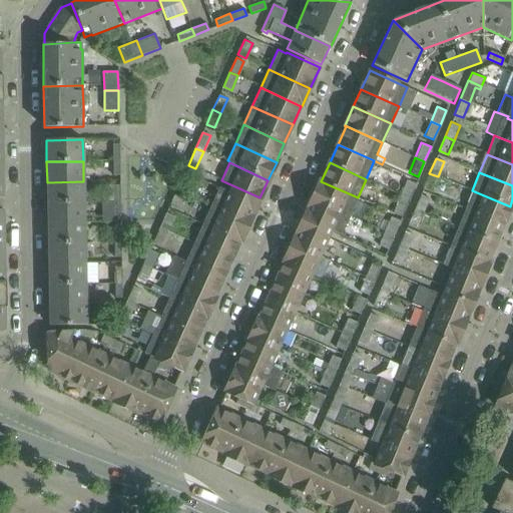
[(432,190),(438,176),(429,173),(423,187),(432,190)]
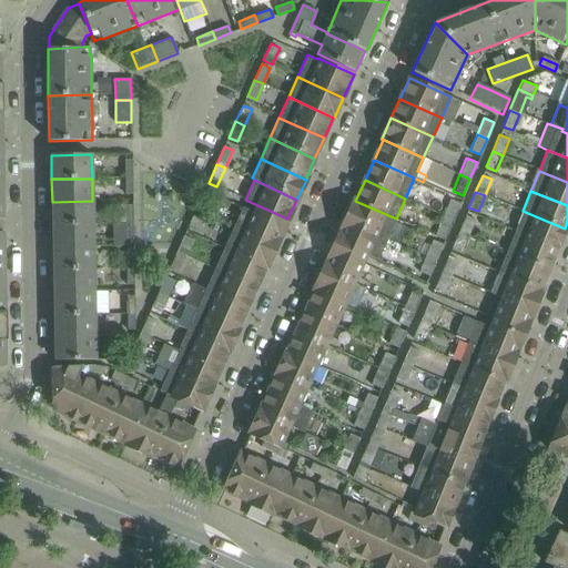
[(204,214),(212,199),(203,195),(195,211),(204,214)]
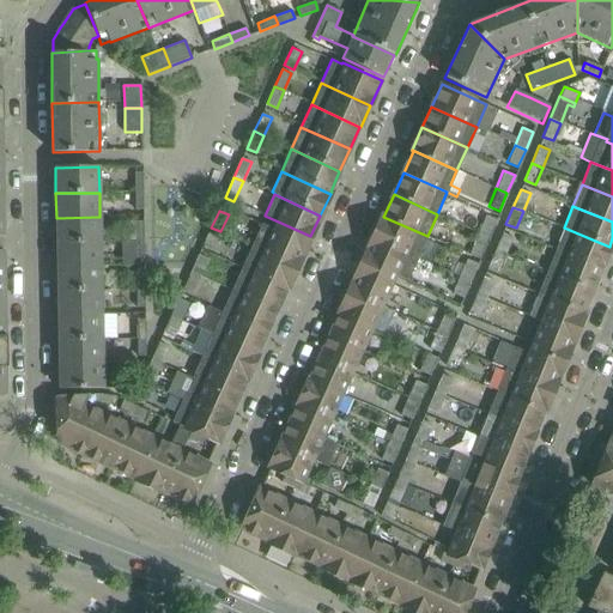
[(487,238),(496,219),(486,214),(478,234),(487,238)]
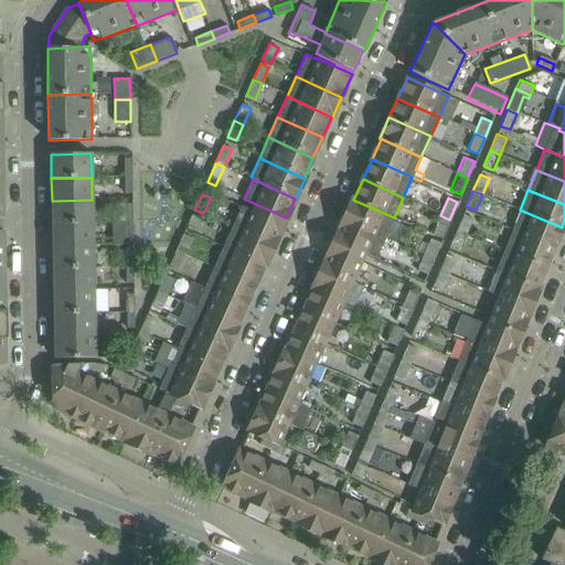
[(93,223),(92,200),(52,201),(52,224),(93,223)]
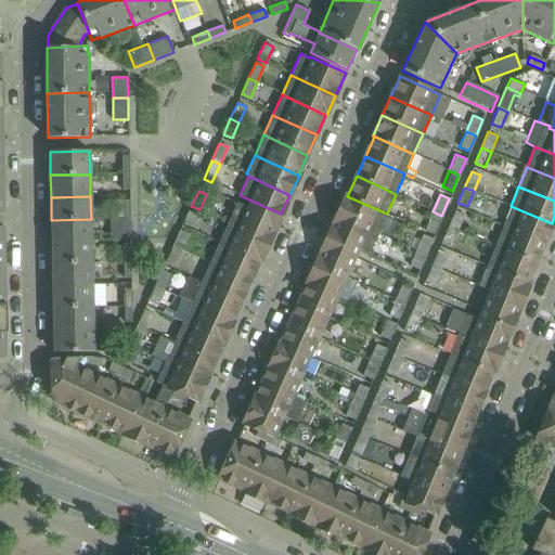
[(387,214),(347,196),(337,217),(377,234),(387,214)]
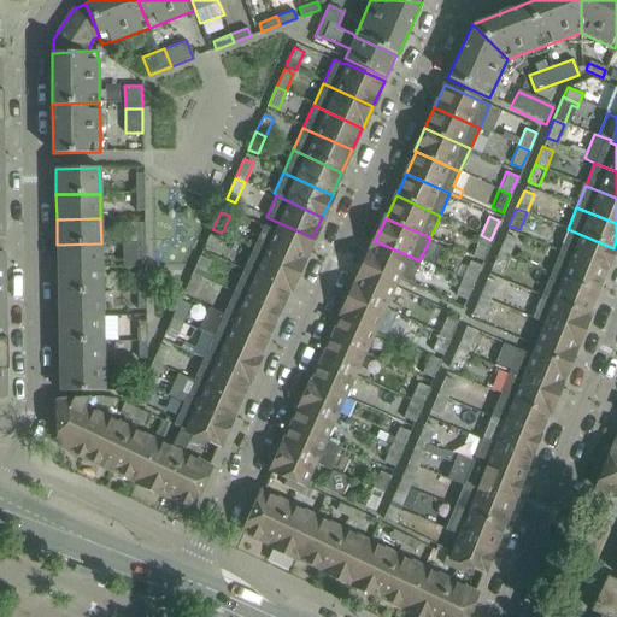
[(312,238),(277,222),(272,230),(263,225),(252,250),(299,271),(310,247),(312,238)]
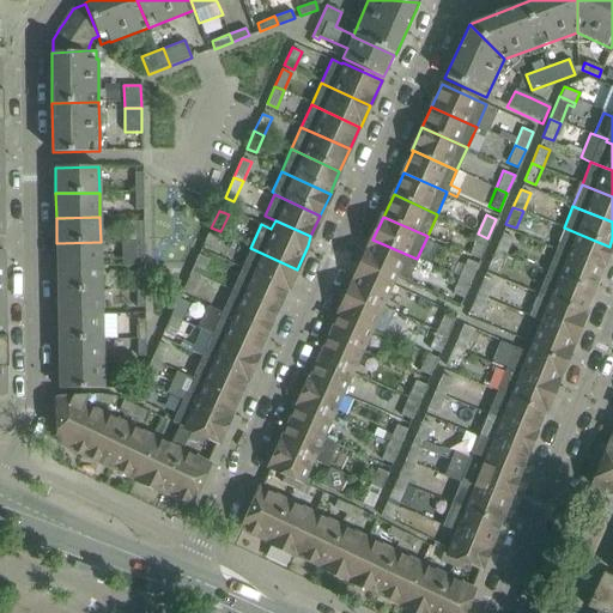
[(212,249),(220,231),(211,228),(204,244),(212,249)]
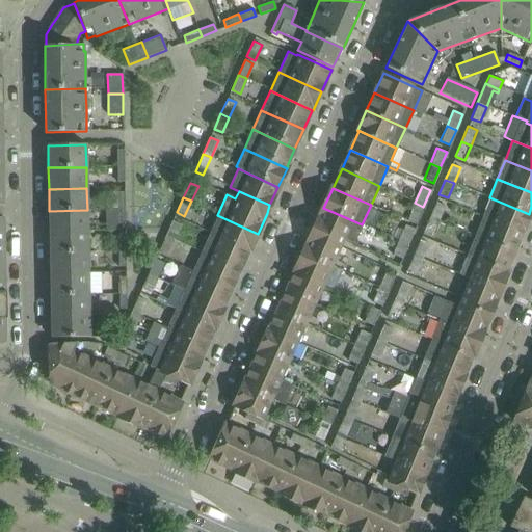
[(529,214),(489,197),(481,217),(521,234),(529,214)]
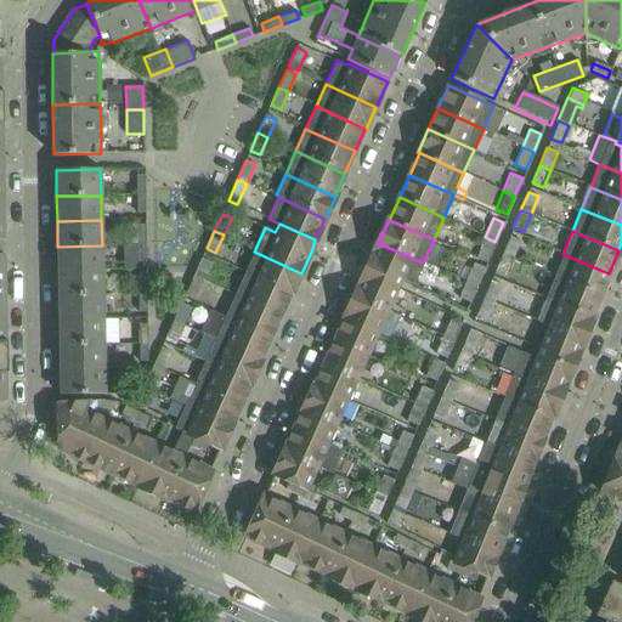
[(512,259),(520,241),(509,236),(501,255),(512,259)]
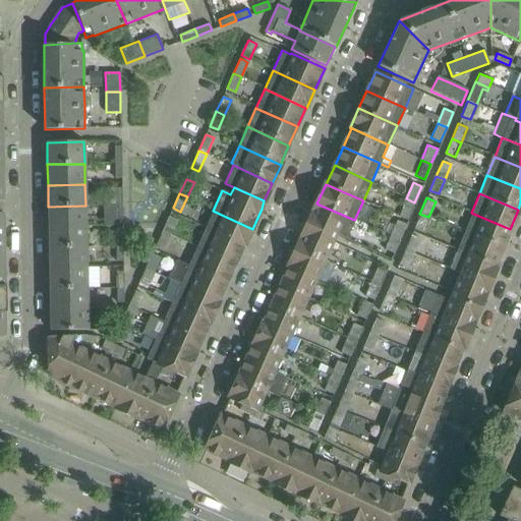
[(407,220),(414,203),(406,198),(399,216),(407,220)]
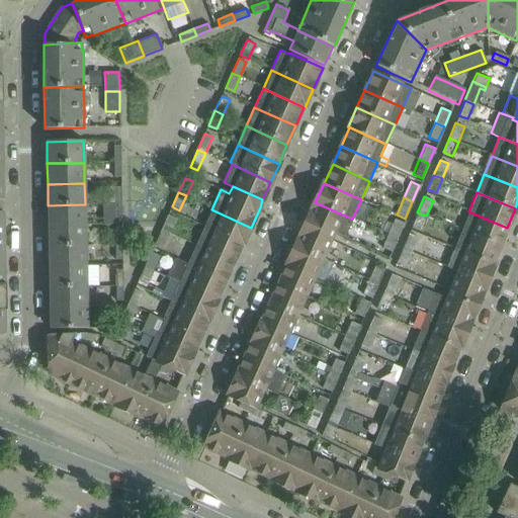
[(352,219),(315,202),(307,221),(335,234),(335,233),(344,237),(352,219)]
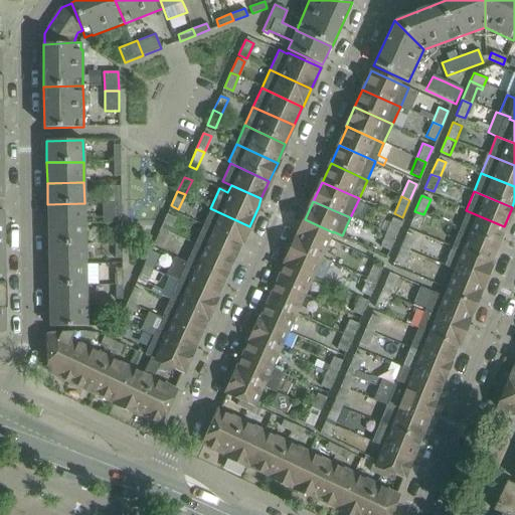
[(84,223),(84,203),(47,204),(47,224),(84,223)]
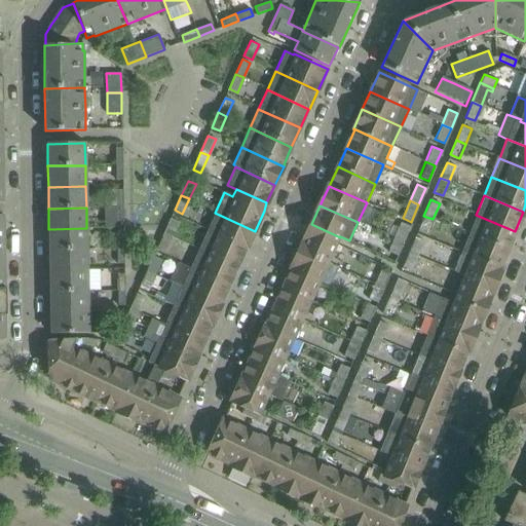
[(255,231),(215,213),(205,231),(245,250),(246,248),(247,248),(255,231)]
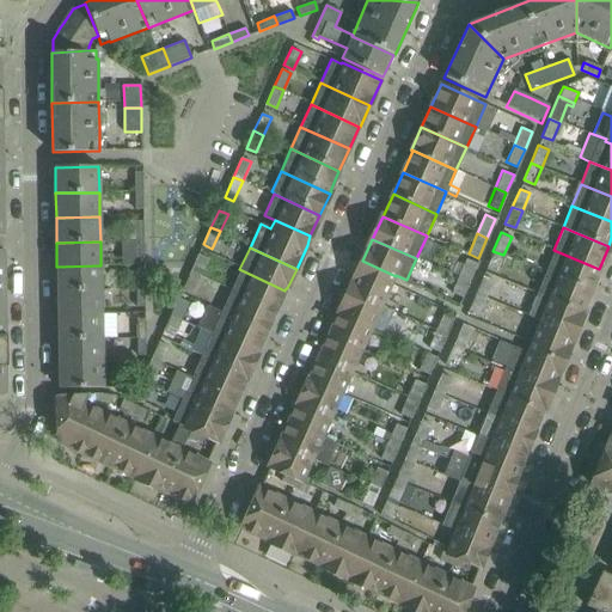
[(599,269),(554,250),(545,273),(591,292),(599,269)]
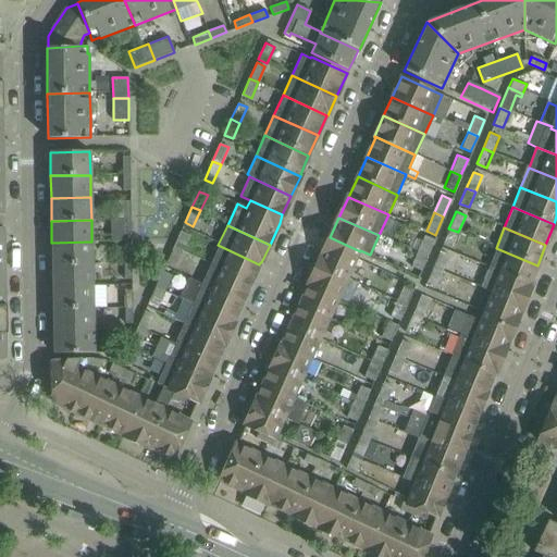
[(452,246),(458,232),(448,229),(443,243),(452,246)]
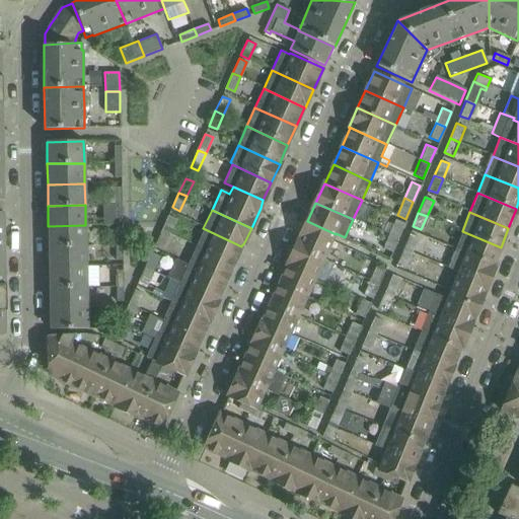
[(169,233),(176,219),(168,215),(161,230),(169,233)]
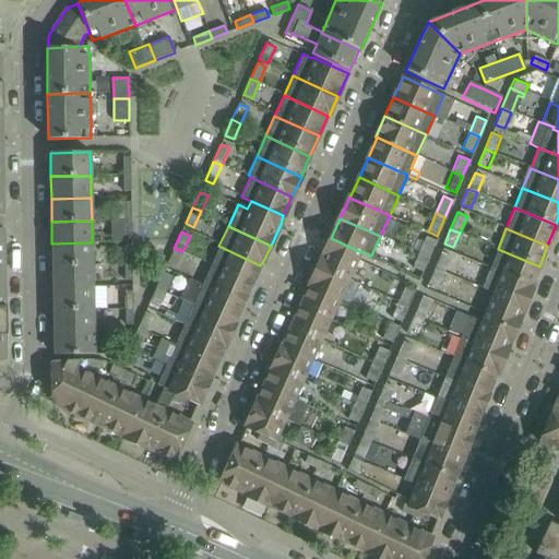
[(426,236),(418,254),(427,259),(435,239),(426,236)]
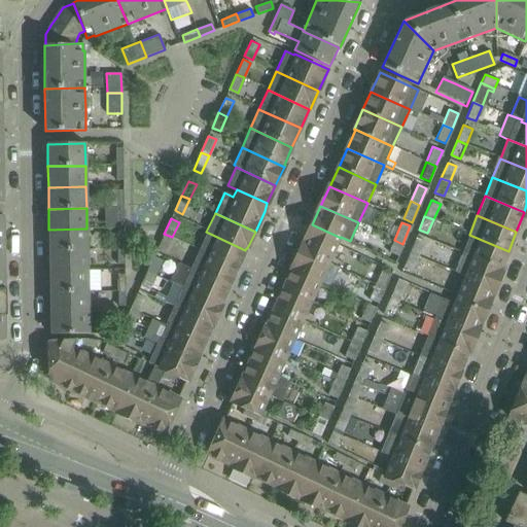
[(341,238),(312,224),(309,233),(301,250),(328,264),(337,245),(341,238)]
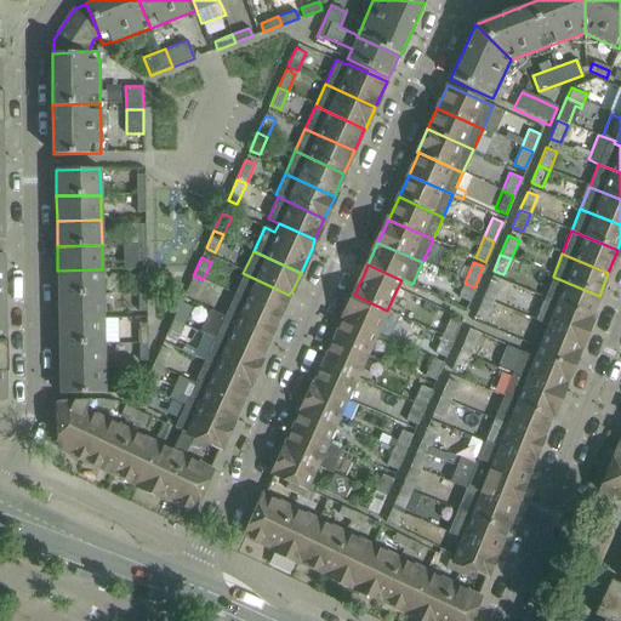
[(102,294),(102,269),(57,271),(58,295),(102,294)]
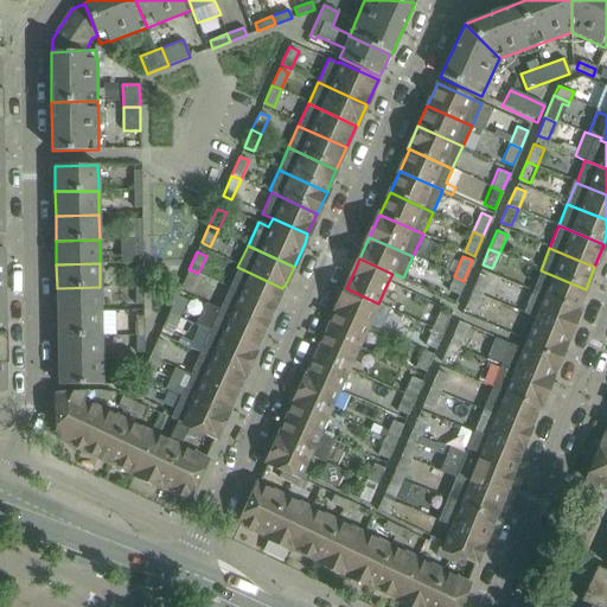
[(282,288),(237,267),(228,288),(273,310),(282,288)]
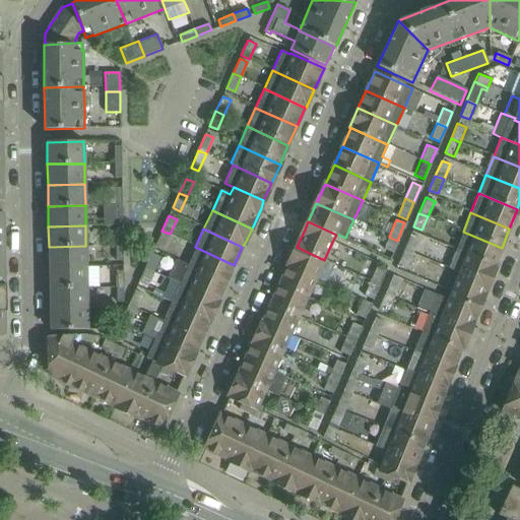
[(164,249),(170,234),(161,231),(155,245),(164,249)]
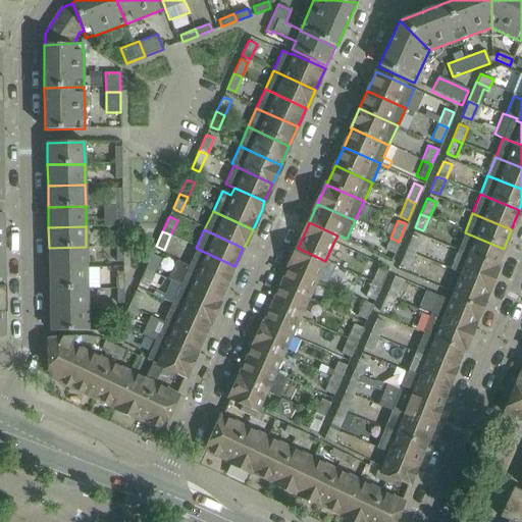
[(504,249),(465,232),(457,251),(497,267),(498,266),(497,265),(504,249)]
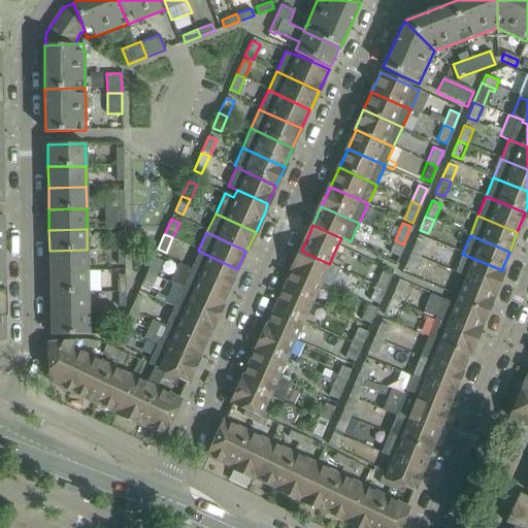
[(418,257),(425,241),(417,237),(409,254),(418,257)]
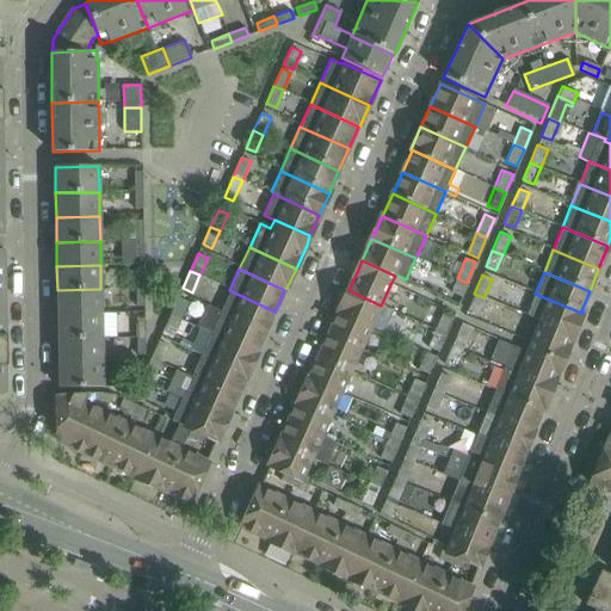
[(461,296),(467,283),(457,278),(451,291),(461,296)]
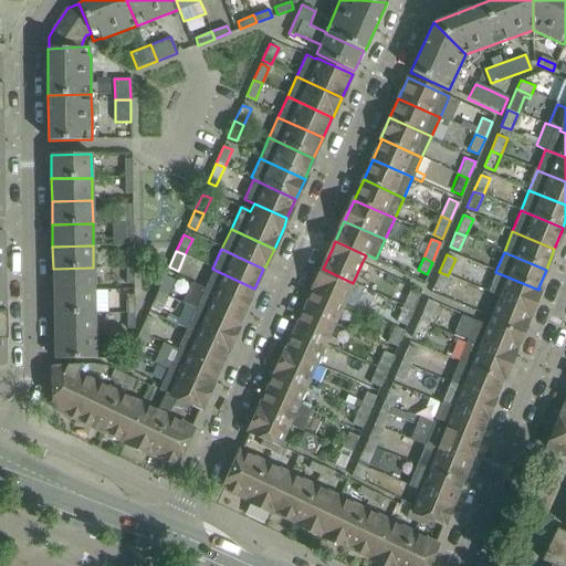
[(94,291),(93,268),(53,269),(53,291),(94,291)]
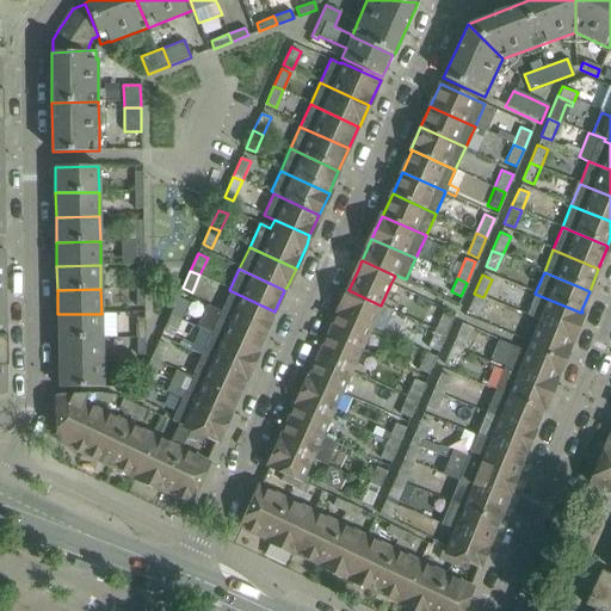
[(229,290),(220,312),(265,332),(275,312),(229,290)]
